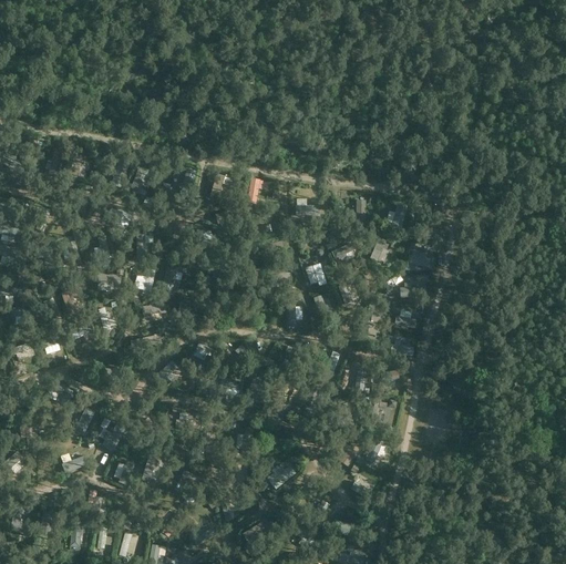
[(30,137),(28,144),(23,143),(21,150),(26,151),(24,153),(33,155),(39,140),(30,137)]
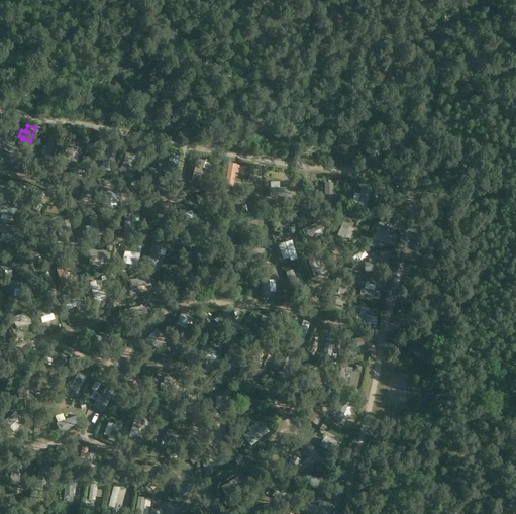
[(49,134),(46,148),(42,147),(41,152),(45,153),(44,157),(53,160),(59,136),(49,134)]
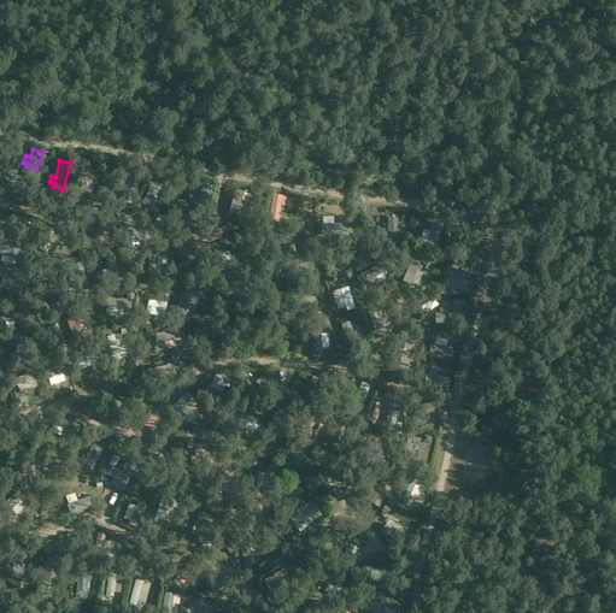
[(0,169),(0,174),(21,187),(27,177),(4,164),(0,169)]
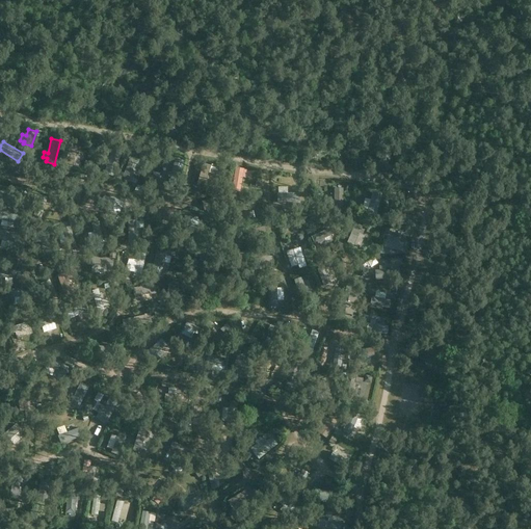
[(70,142),(64,165),(73,167),(78,144),(70,142)]
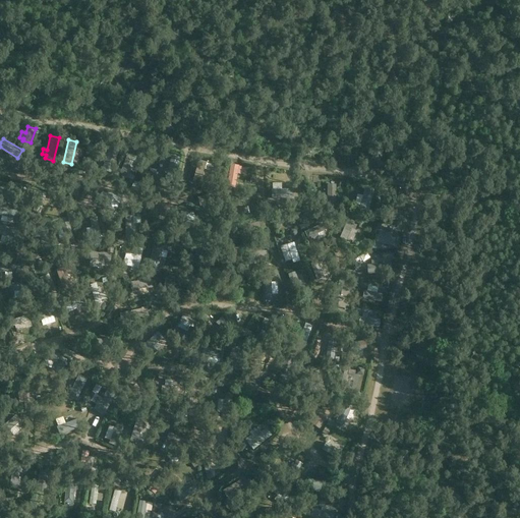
[(167,176),(176,178),(181,156),(172,154),(167,176)]
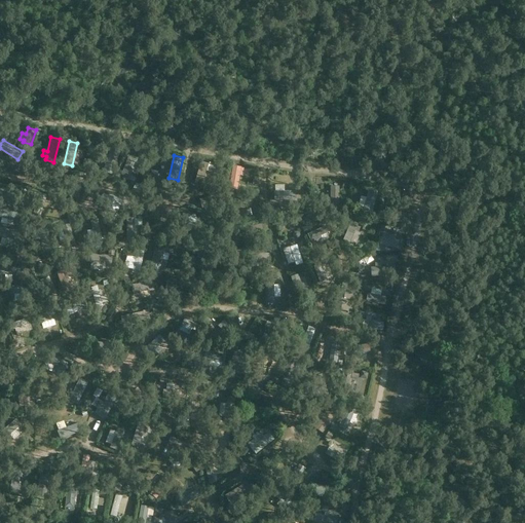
[(211,161),(205,183),(215,185),(220,163),(211,161)]
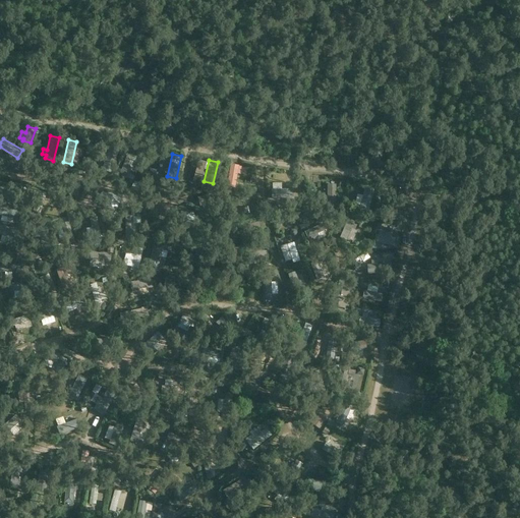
[(83,174),(65,174),(65,183),(83,183),(83,174)]
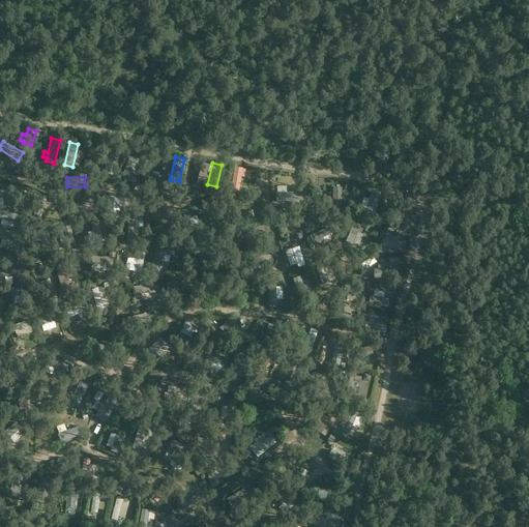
[(163,182),(149,185),(150,191),(165,187),(163,182)]
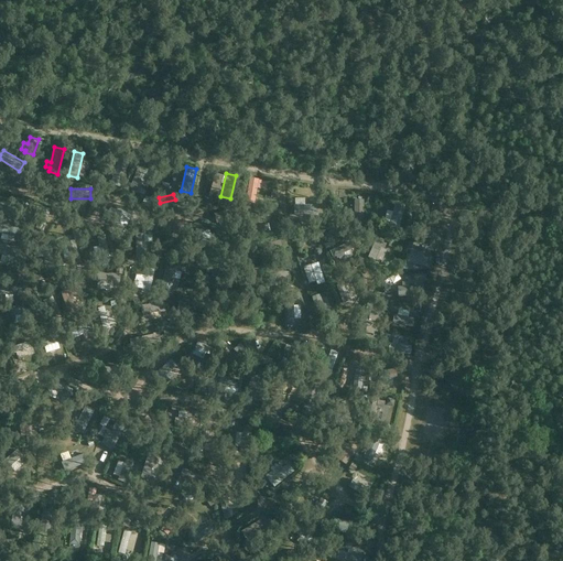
[(396,200),(389,198),(385,217),(391,219),(396,200)]
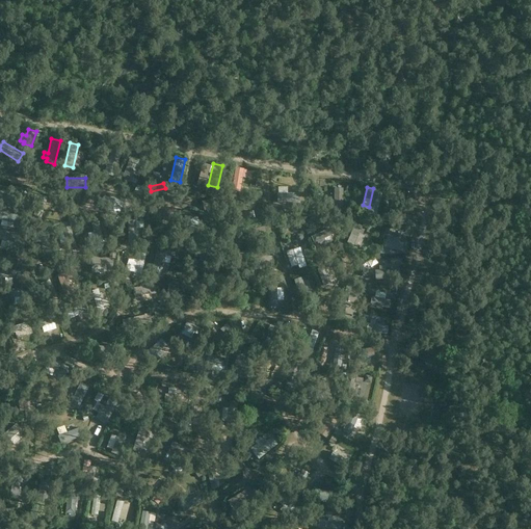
[(308,191),(297,196),(296,194),(292,196),(293,197),(293,199),(287,202),(289,209),(311,199),(309,194),(308,191)]
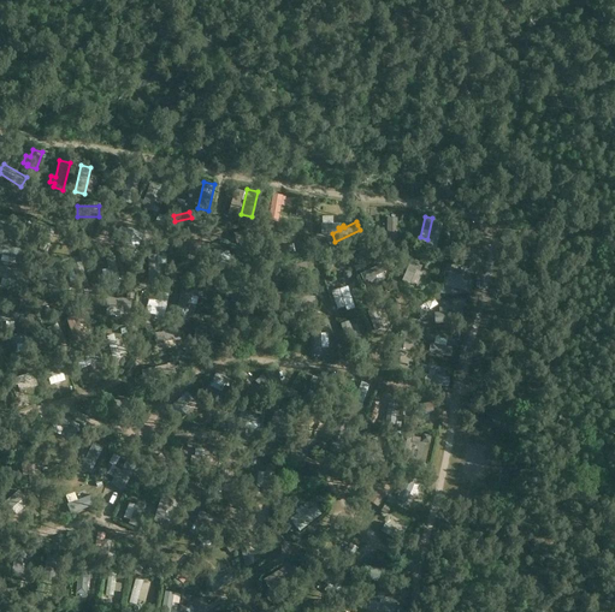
[(147,230),(117,226),(116,233),(146,238),(147,230)]
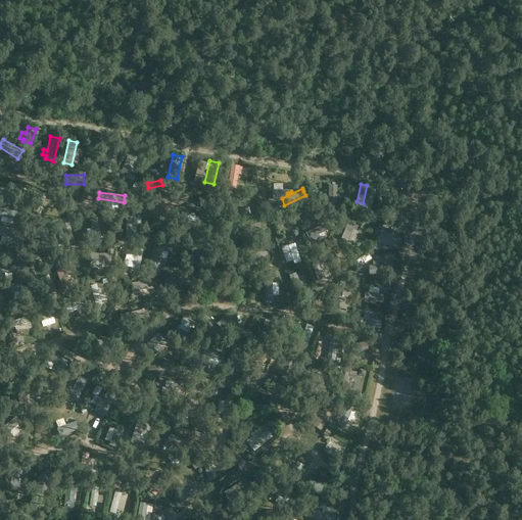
[(0,214),(9,216),(9,218),(13,219),(14,217),(18,218),(20,209),(0,204),(0,214)]
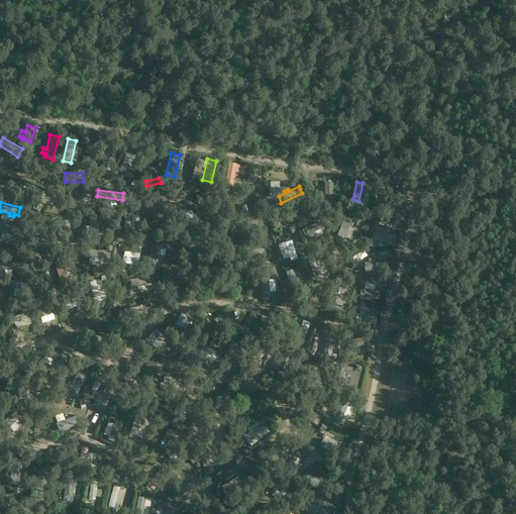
[(249,211),(247,202),(235,205),(234,202),(227,204),(229,215),(249,211)]
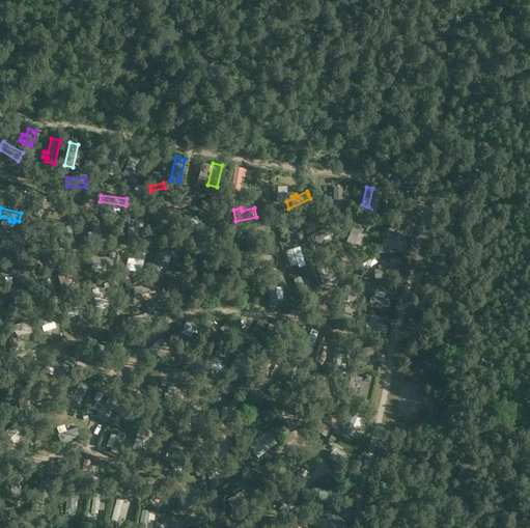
[(388,219),(410,222),(411,214),(389,211),(388,219)]
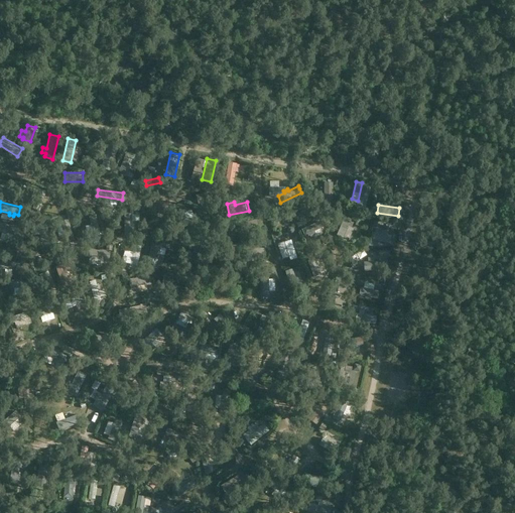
[(196,219),(192,215),(185,219),(184,216),(173,223),(177,230),(196,219)]
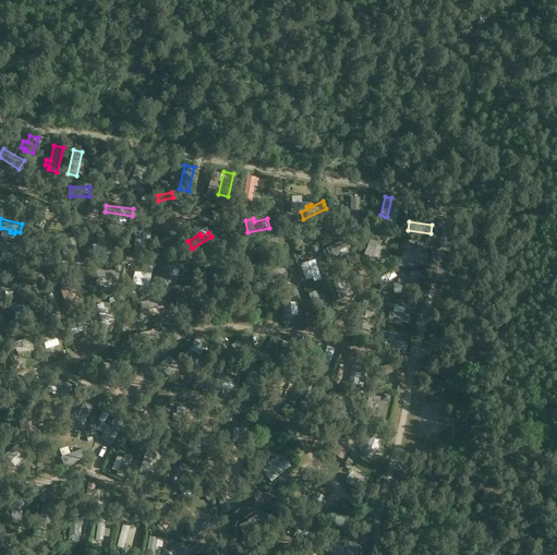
[(383,234),(375,232),(367,255),(374,257),(383,234)]
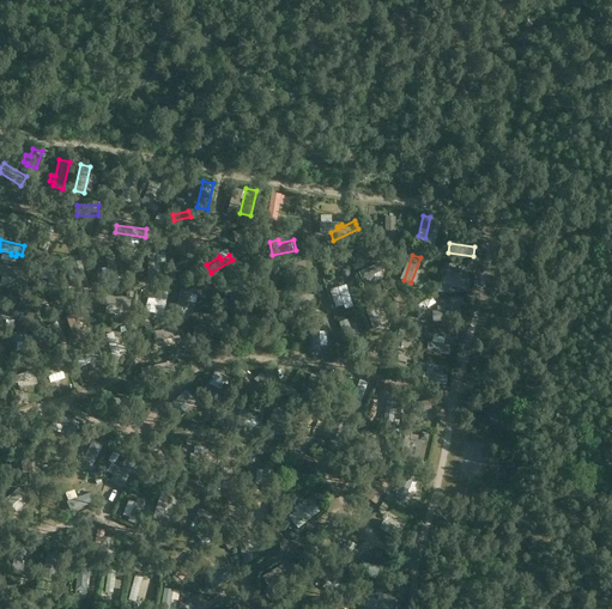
[(306,266),(304,260),(286,263),(289,270),(306,266)]
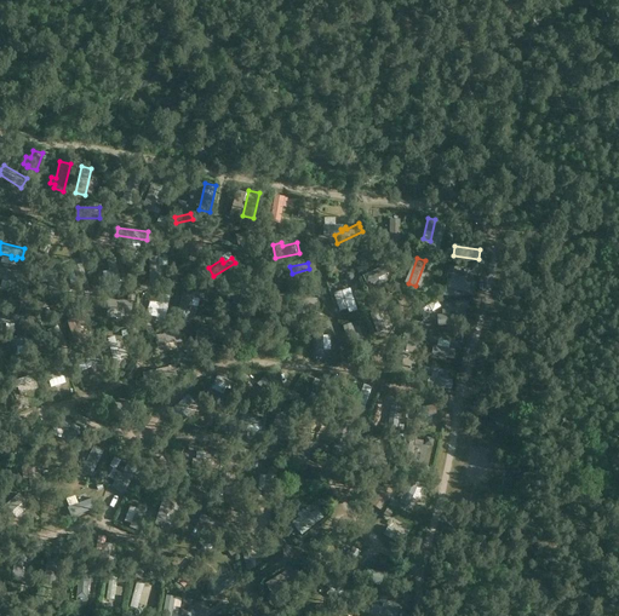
[(367,281),(370,280),(371,282),(378,278),(377,276),(390,271),(387,263),(364,274),(367,281)]
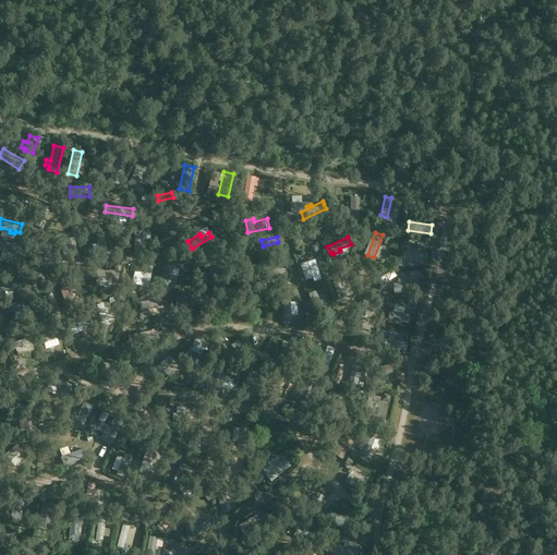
[(20,246),(0,239),(0,250),(17,256),(20,246)]
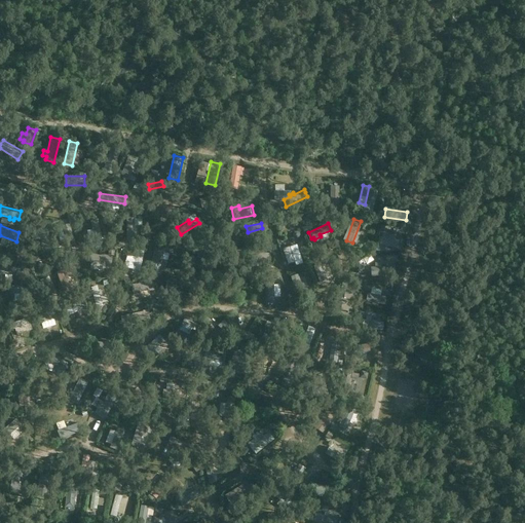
[(382,236),(379,235),(377,244),(400,248),(402,240),(389,237),(389,233),(383,231),(382,236)]
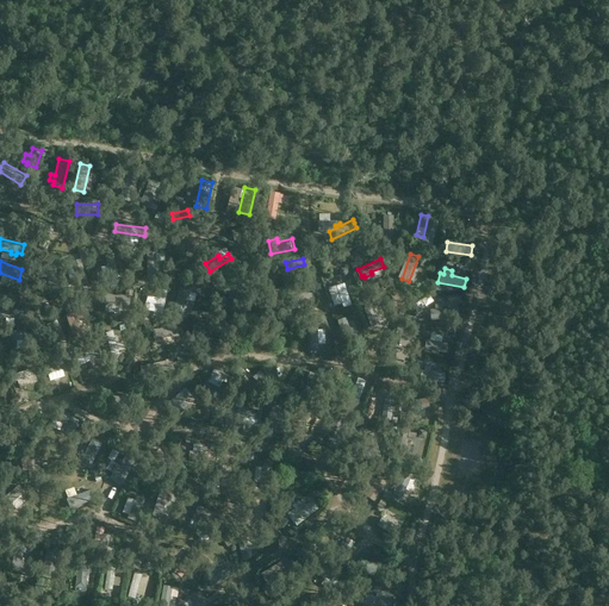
[(345,281),(336,283),(328,286),(331,299),(337,298),(340,303),(342,303),(343,306),(352,304),(345,281)]
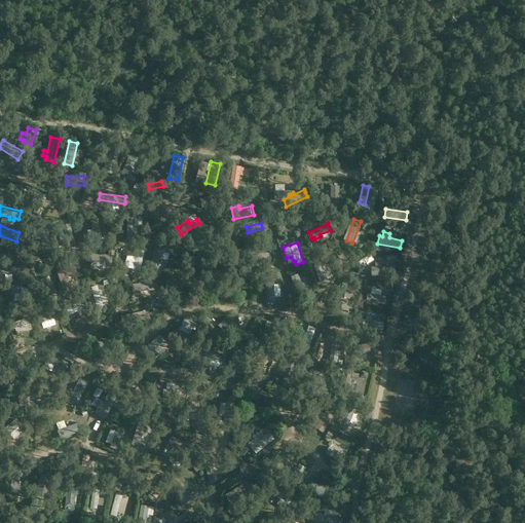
[(150,268),(158,270),(158,271),(159,271),(159,272),(172,275),(173,268),(160,265),(163,249),(154,247),(150,268)]
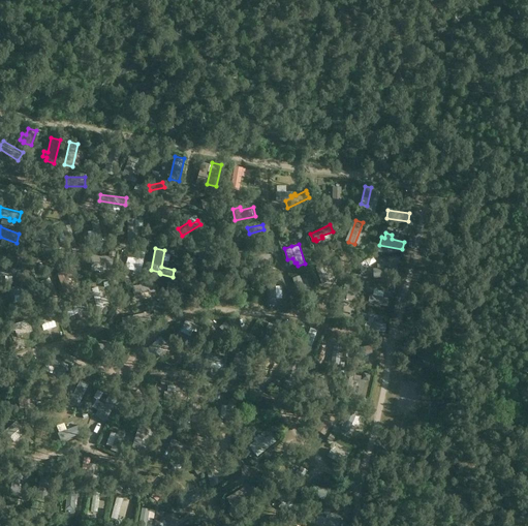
[(312,253),(314,259),(324,255),(322,249),(312,253)]
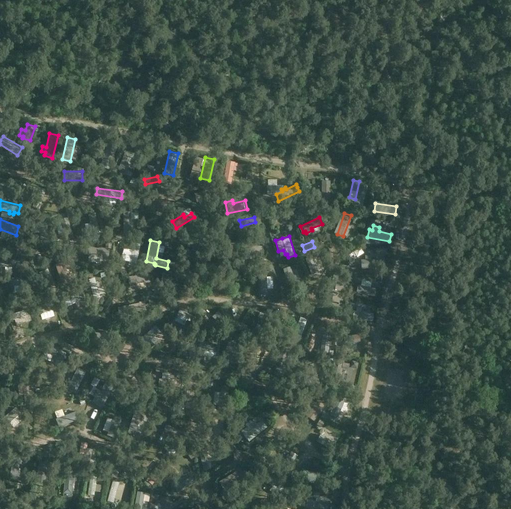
[(241,251),(255,251),(255,254),(259,254),(259,251),(263,251),(263,244),(242,243),(241,251)]
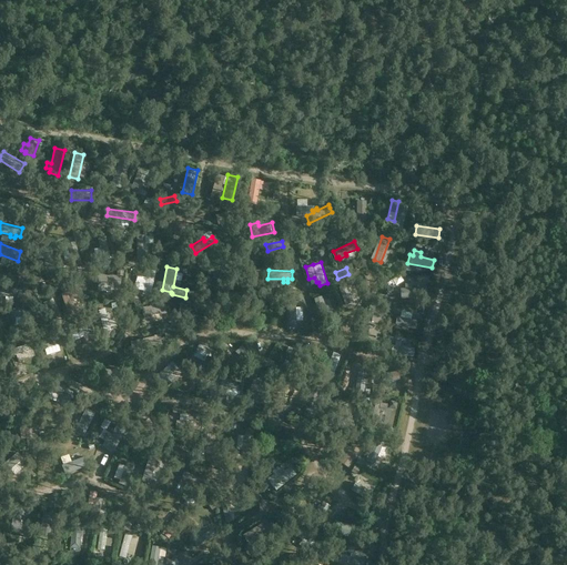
[(97,282),(113,284),(112,288),(119,289),(120,284),(121,284),(122,275),(98,273),(97,282)]
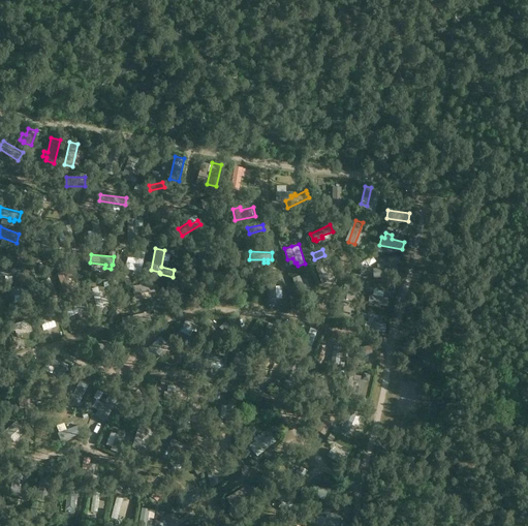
[(143,257),(127,255),(125,268),(137,270),(138,265),(142,265),(143,257)]
